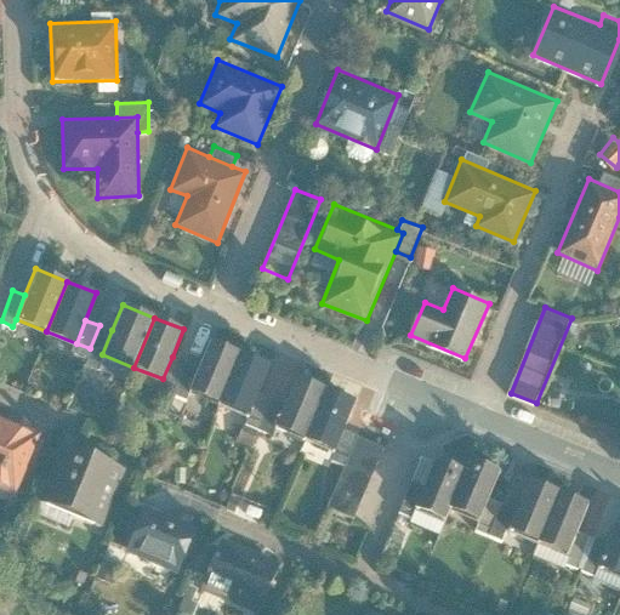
[(112,330),(100,325),(90,348),(102,354),(112,330)]
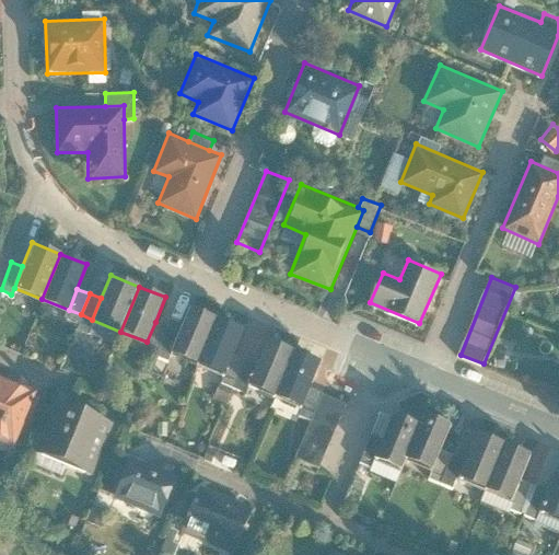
[(171,353),(198,365),(219,319),(189,309),(179,332),(171,353)]
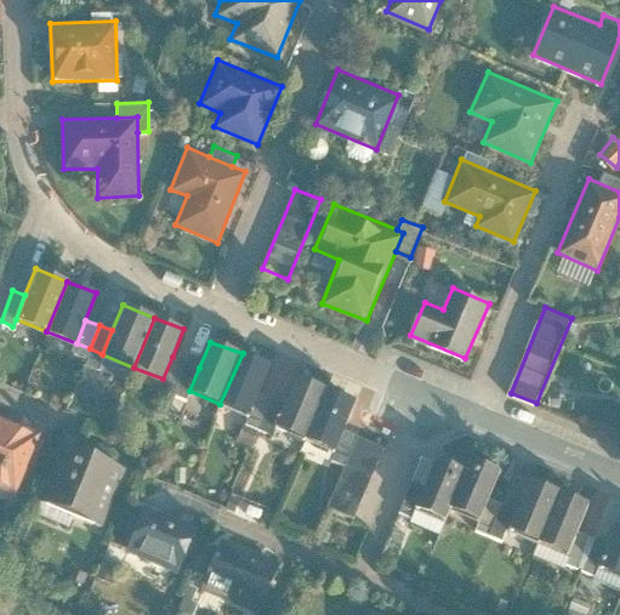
[(260,392),(271,366),(243,353),(220,404),(249,417),(260,392)]
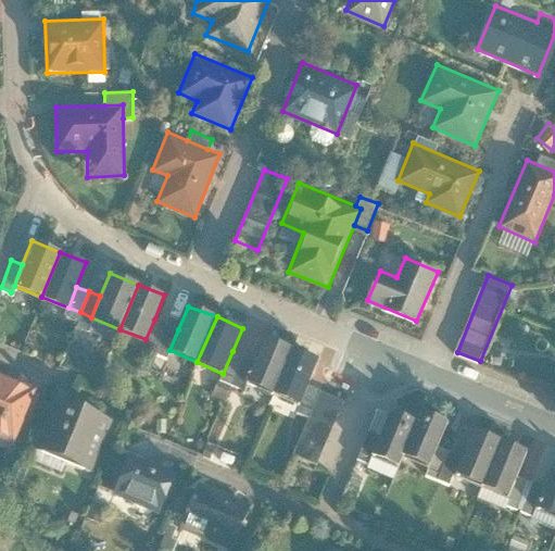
[(165,324),(154,320),(146,339),(156,345),(165,324)]
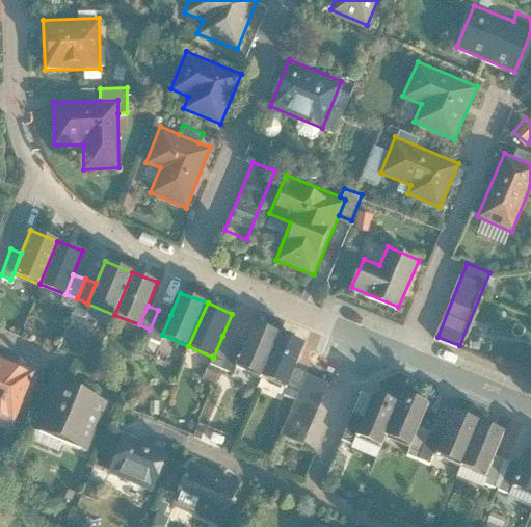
[(170,315),(158,310),(150,330),(162,335),(170,315)]
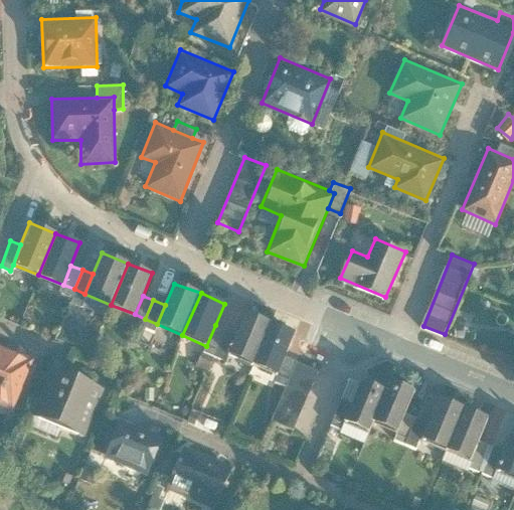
[(252,365),(272,321),(245,311),(235,334),(226,354),(252,365)]
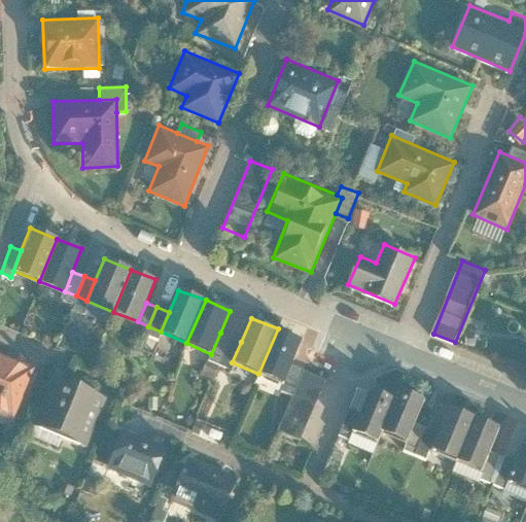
[(292,363),(302,338),(278,328),(258,374),(283,385),(292,363)]
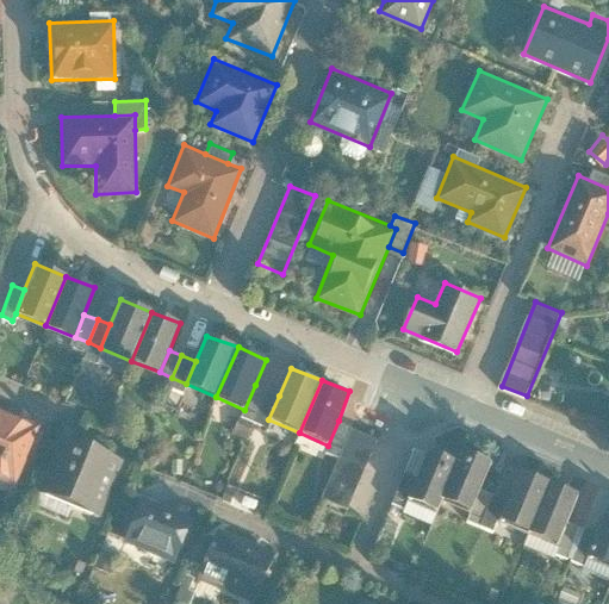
[(267,391),(255,385),(244,410),(256,415),(267,391)]
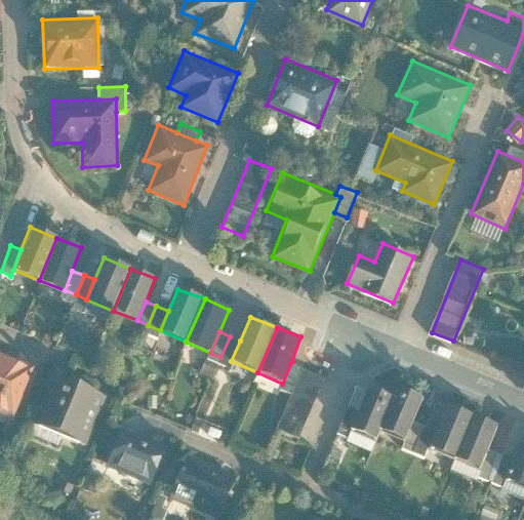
[(240,341),(230,336),(220,357),(231,361),(240,341)]
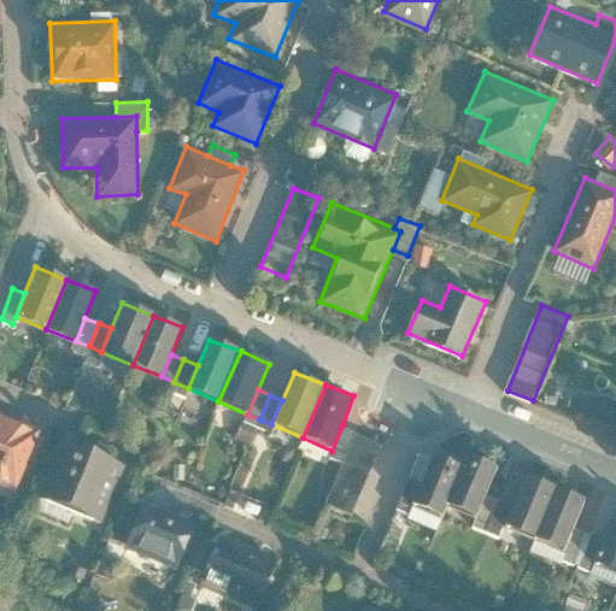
[(0,486),(17,493),(41,432),(0,415),(0,486)]
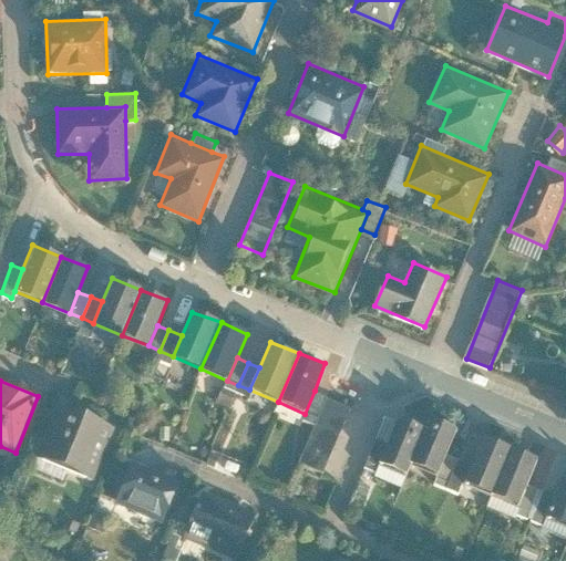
[(315,391),(305,414),(316,418),(326,396),(326,395),(315,391)]
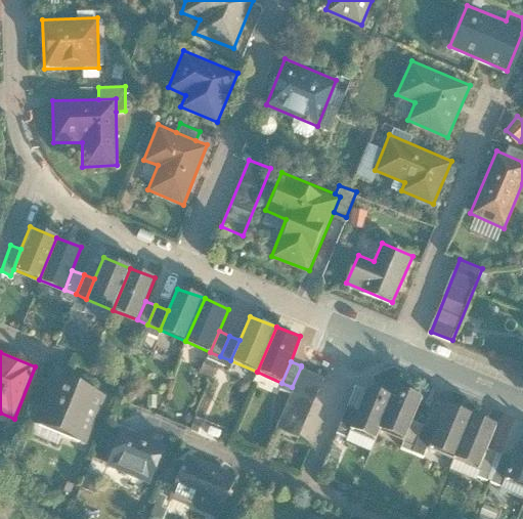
[(323,377),(301,366),(292,387),(275,427),(298,436),(323,377)]
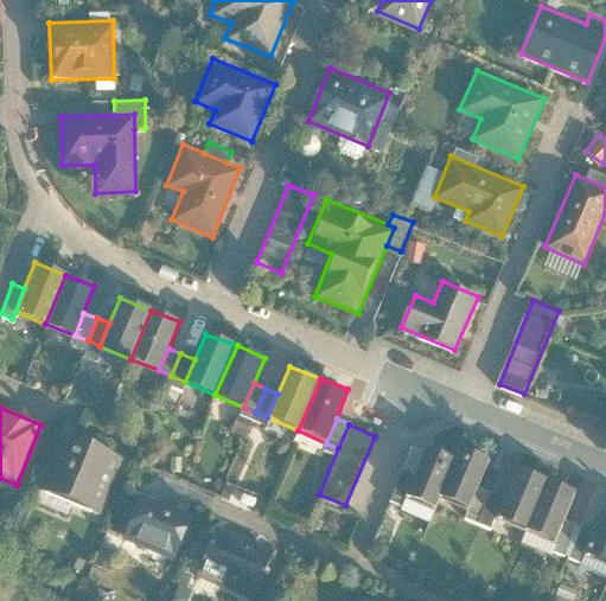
[(100,515),(122,459),(61,434),(38,490),(100,515)]
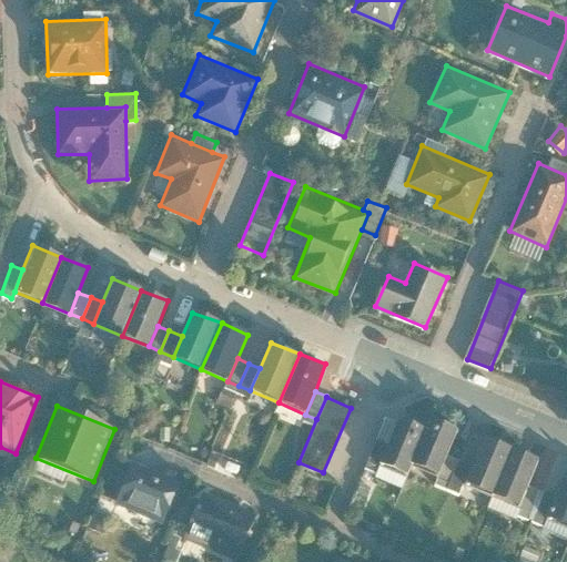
[(447,455),(457,430),(446,426),(451,417),(434,410),(429,421),(412,465),(438,476),(447,455)]
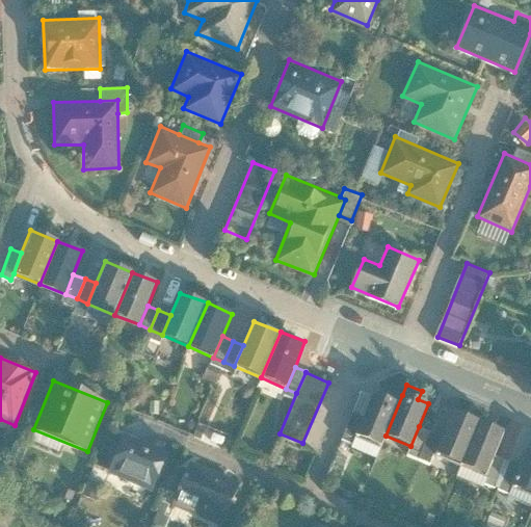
[(355,437),(380,447),(386,436),(402,395),(389,390),(385,398),(373,393),(364,417),(355,437)]
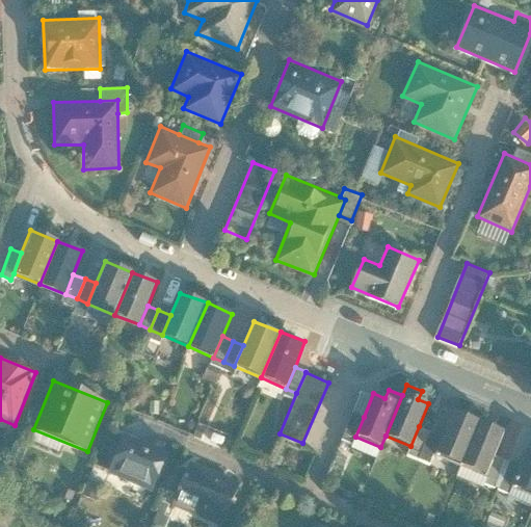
[(462,465),(482,416),(468,411),(466,416),(454,412),(444,437),(436,455),(462,465)]
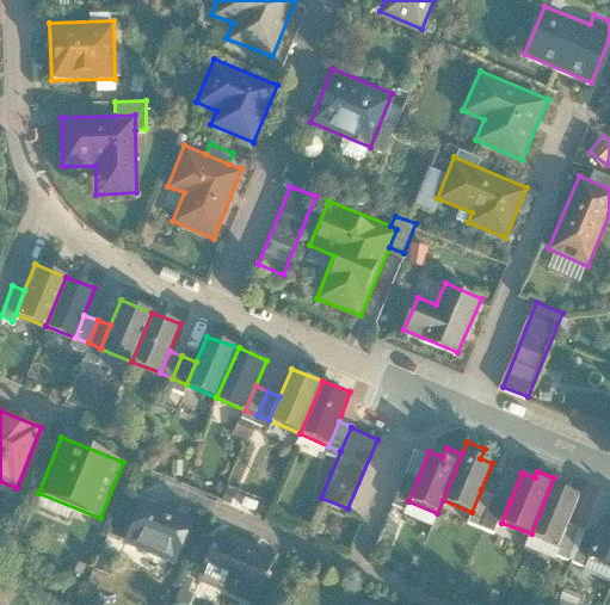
[(405,507),(408,501),(418,479),(405,474),(392,502),(405,507)]
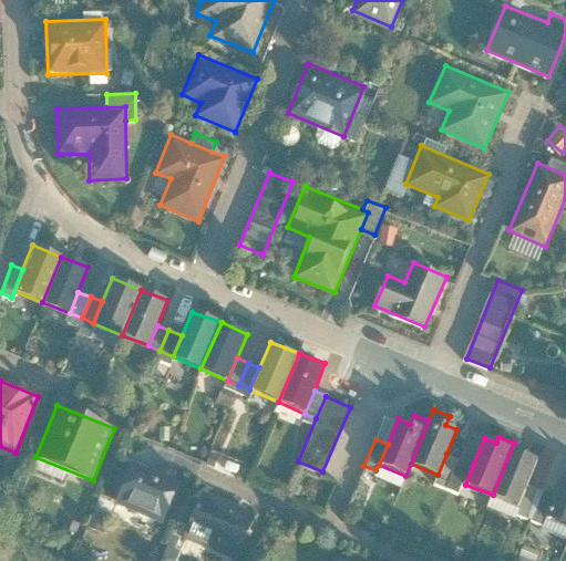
[(528,485),(538,459),(525,455),(528,448),(514,443),(493,495),(520,506),(528,485)]
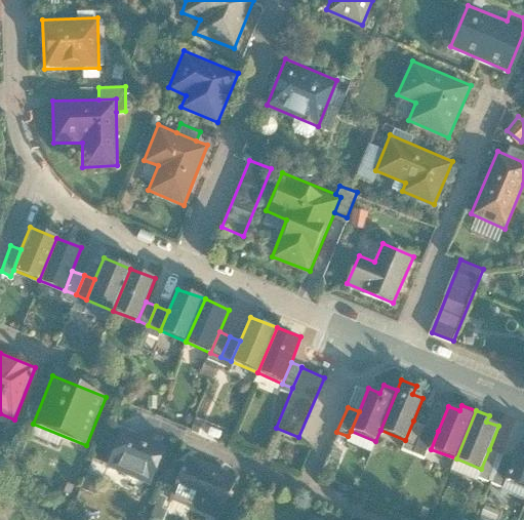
[(425,425),(413,421),(405,440),(402,446),(413,451),(425,425)]
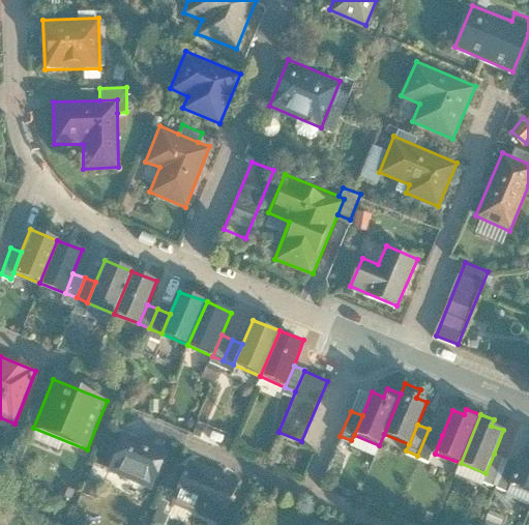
[(442,435),(429,429),(417,456),(431,461),(435,454),(442,435)]
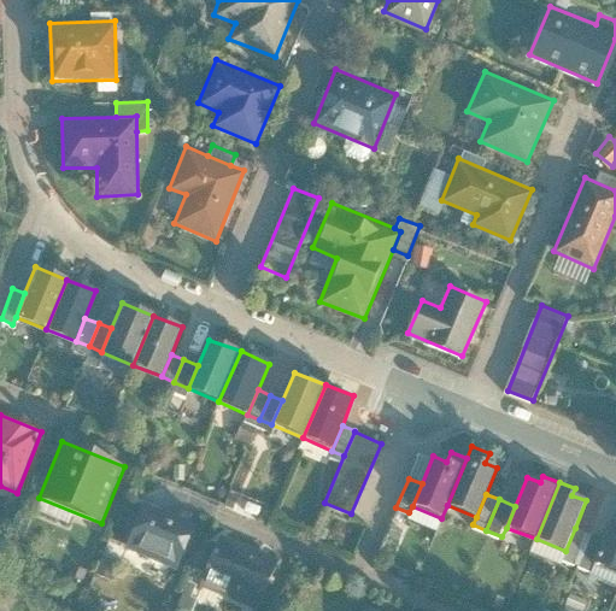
[(176,565),(193,526),(145,505),(128,546),(176,565)]
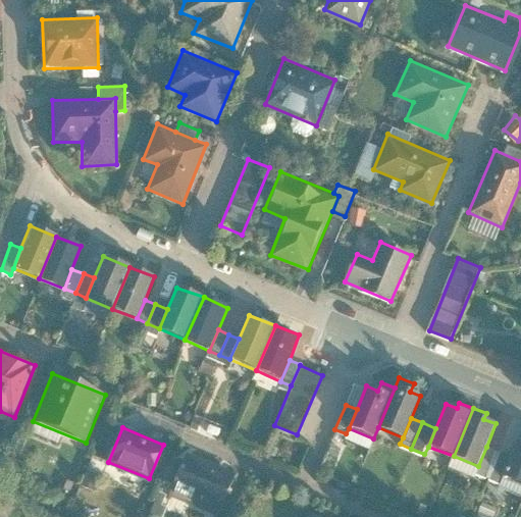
[(520,438),(513,457),(504,477),(520,485),(520,438)]
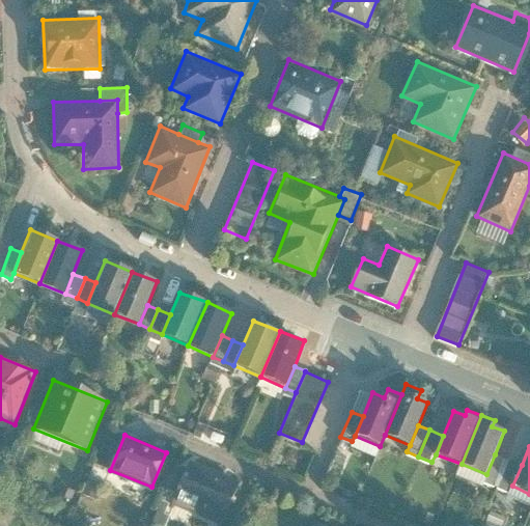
[(508,460),(495,454),(486,474),(483,481),(497,487),(508,460)]
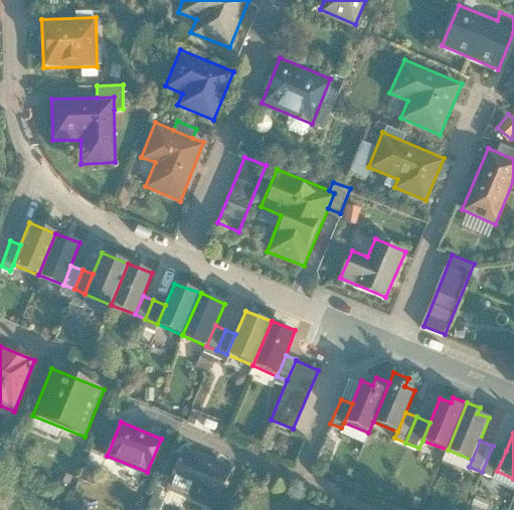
[(493,446),(482,472),(494,477),(497,471),(506,451),(493,446)]
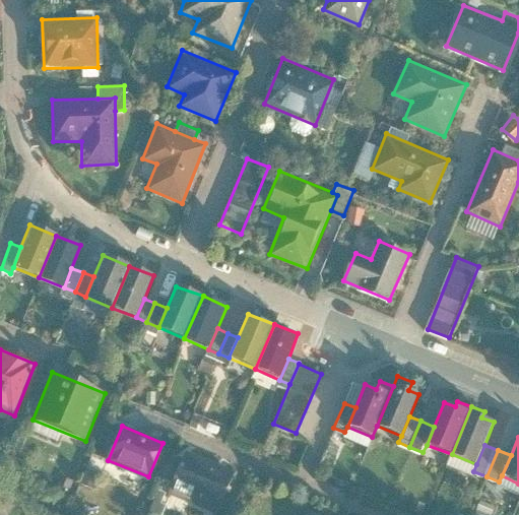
[(217,511),(233,469),(184,451),(168,493),(217,511)]
